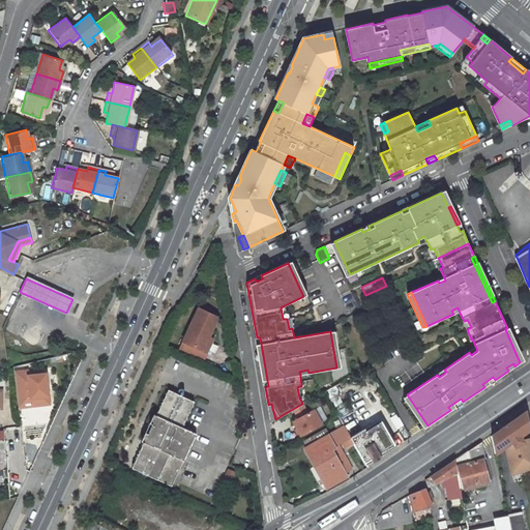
[(198,308),(179,349),(194,355),(197,348),(202,350),(212,328),(217,318),(198,308)]
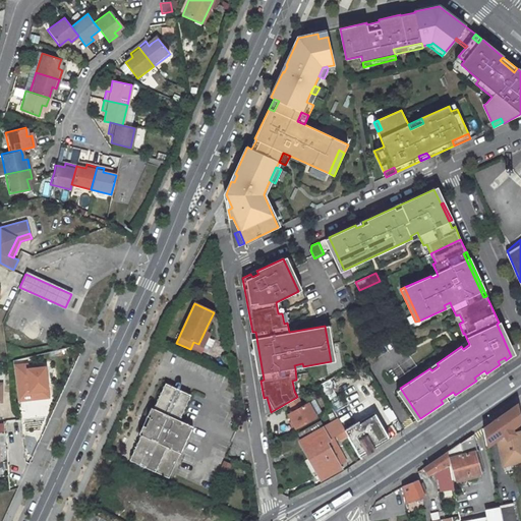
[(209,323),(198,344),(203,346),(210,333),(207,332),(211,324),(209,323)]
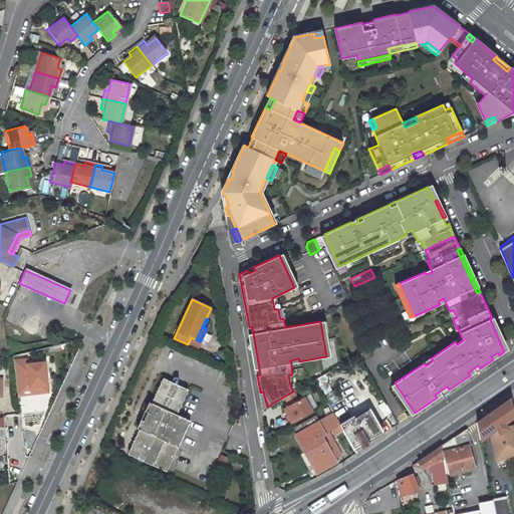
[(503,341),(492,318),(490,319),(500,342),(503,341)]
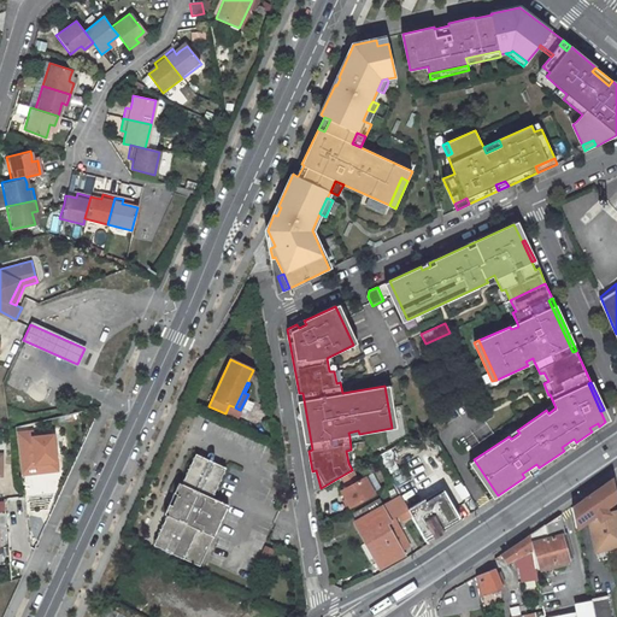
[(540,403),(548,399),(545,388),(535,391),(540,403)]
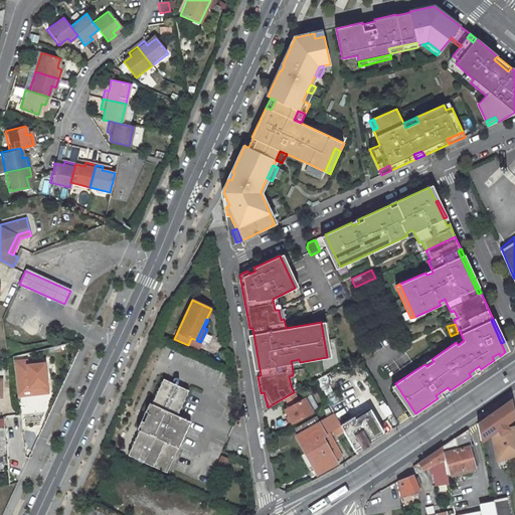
[(252,328),(249,328),(252,356),(258,376),(261,375),(252,328)]
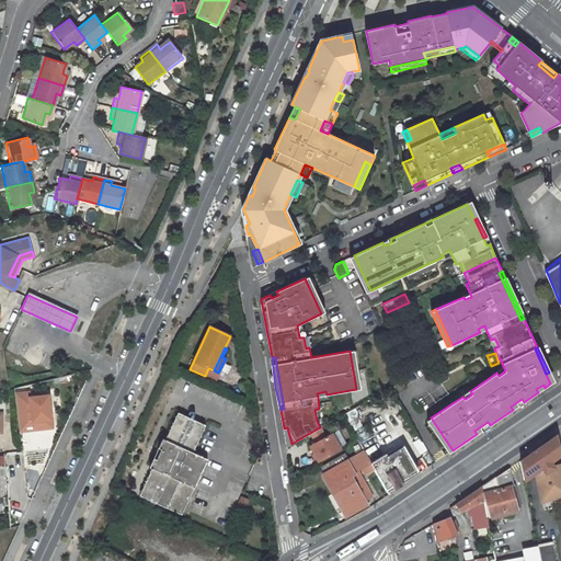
[(205,376),(215,380),(218,373),(214,370),(208,368),(205,376)]
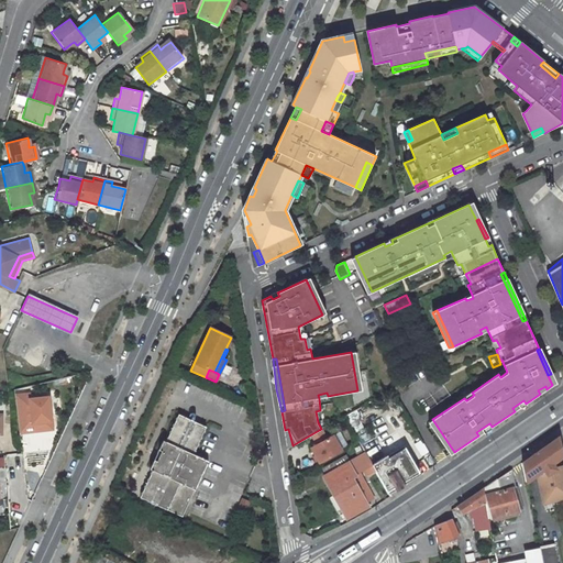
[(14,390),(19,429),(33,428),(32,419),(51,417),(48,392),(29,394),(29,389),(14,390)]
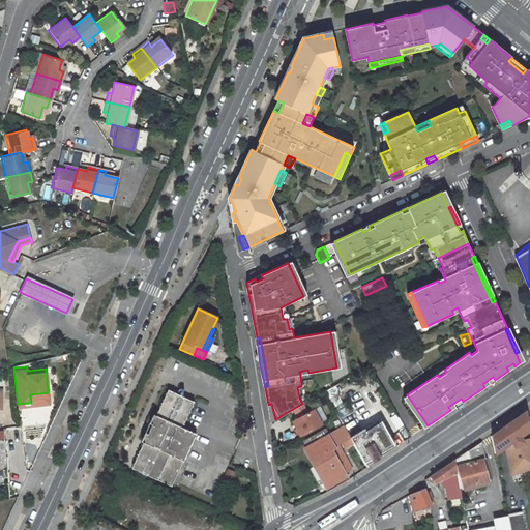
[(482,384),(484,387),(495,380),(493,377),(482,384)]
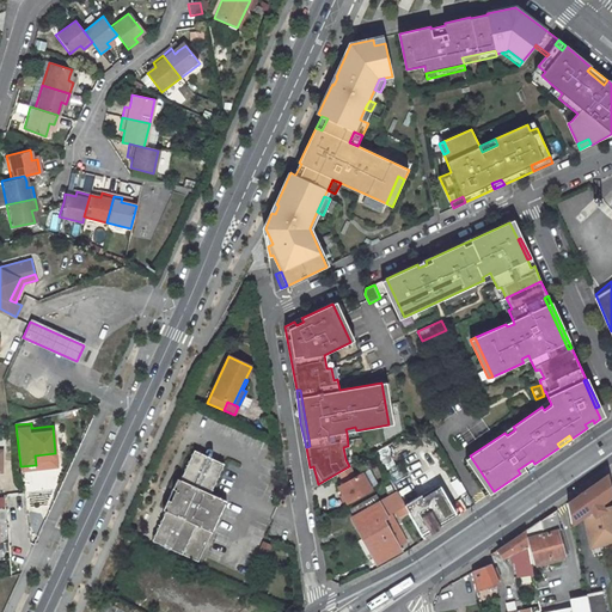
[(173,490),(169,500),(166,500),(161,510),(164,512),(151,540),(196,562),(225,501),(208,494),(221,464),(193,451),(178,479),(176,478),(171,489),(173,490)]
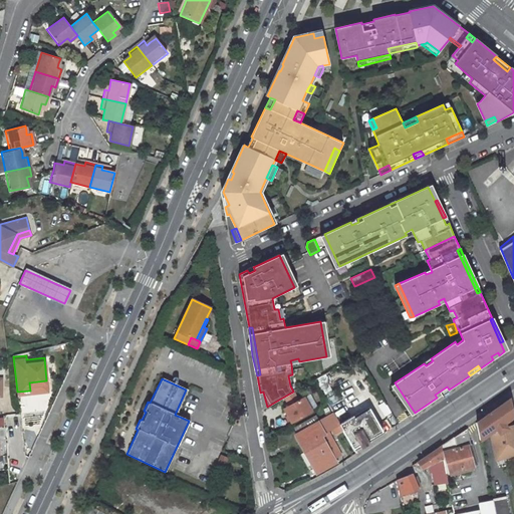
[(29,382),(30,391),(47,389),(46,380),(29,382)]
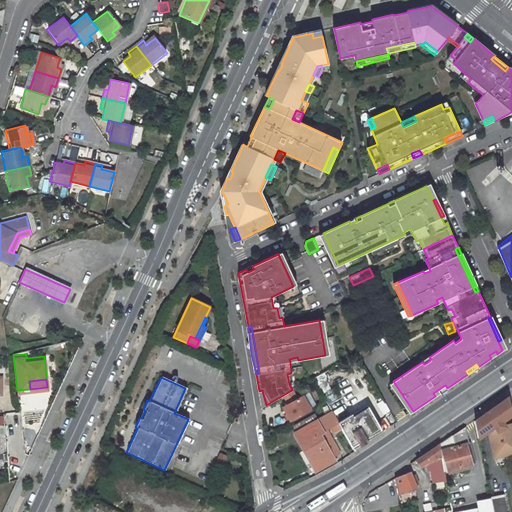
[(413,411),(393,381),(389,384),(410,413),(413,411)]
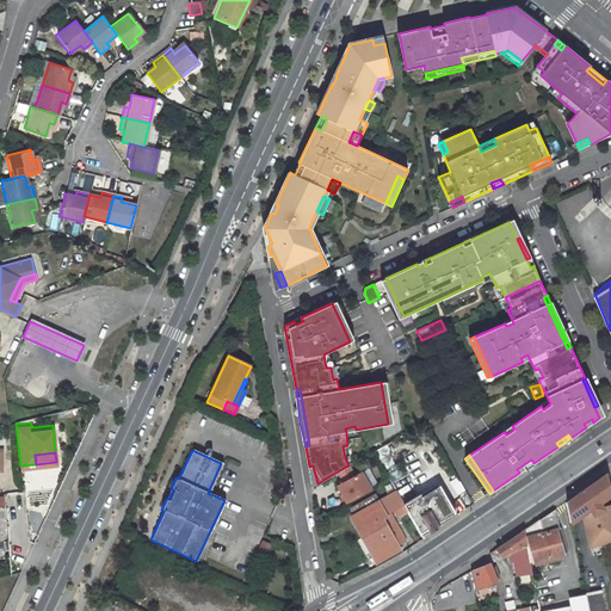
[(517,469),(519,473),(534,463),(531,460),(517,469)]
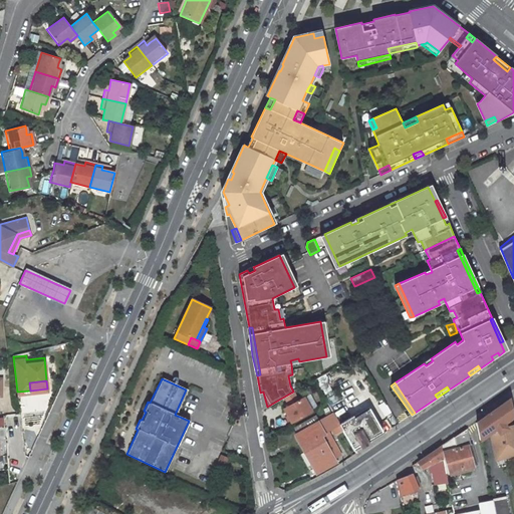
[(284,409),(292,423),(312,413),(304,398),(298,402),(293,392),(284,397),(289,406),(284,409)]
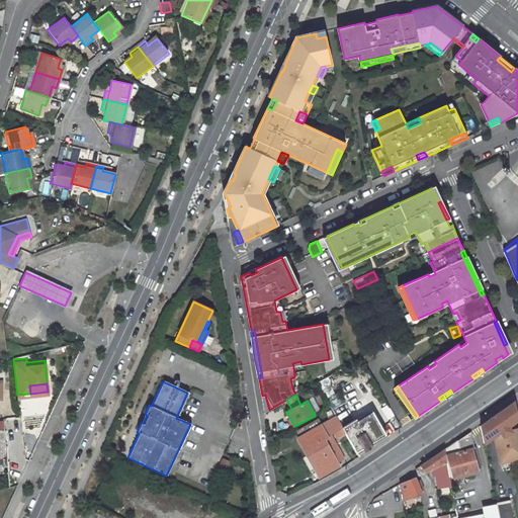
[(517,421),(517,416),(516,408),(487,427),(494,437),(517,421)]
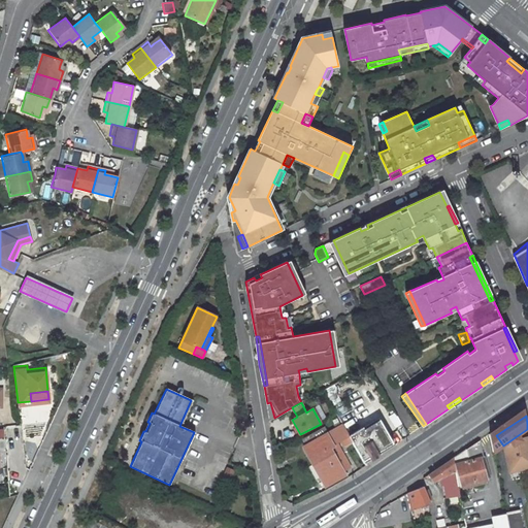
[(364,431),(377,423),(376,422),(363,429),(364,431)]
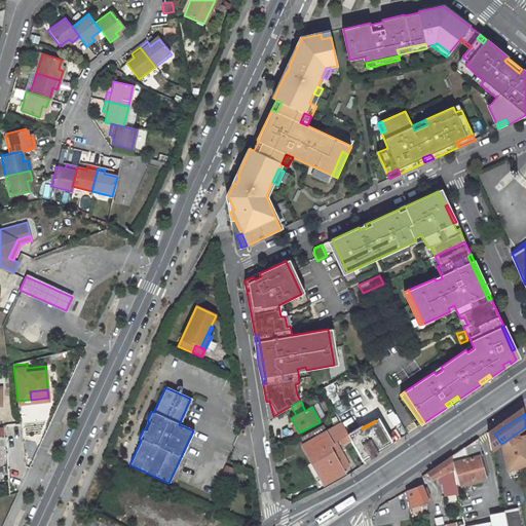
[(361,426),(347,435),(347,436),(361,459),(368,455),(368,457),(369,458),(377,454),(376,452),(375,450),(387,443),(376,421),(363,429),(362,427),(361,426)]
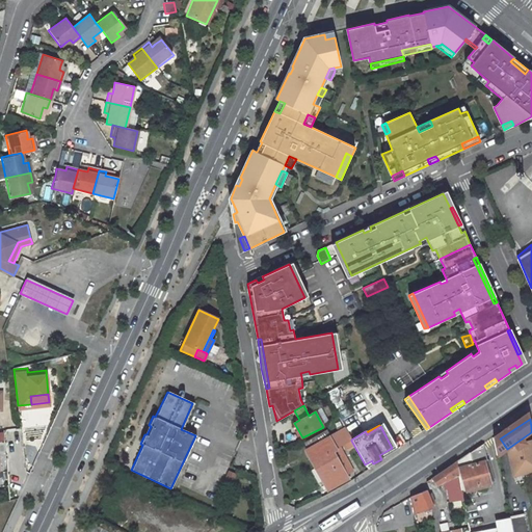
[(314,461),(329,488),(348,478),(345,473),(350,470),(339,448),(351,441),(351,440),(345,428),(328,437),(308,449),(306,451),(312,462),(314,461)]
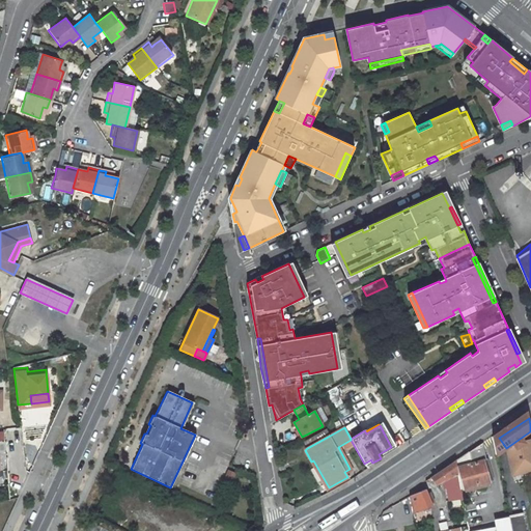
[(325,430),(304,442),(307,448),(328,437),(325,430)]
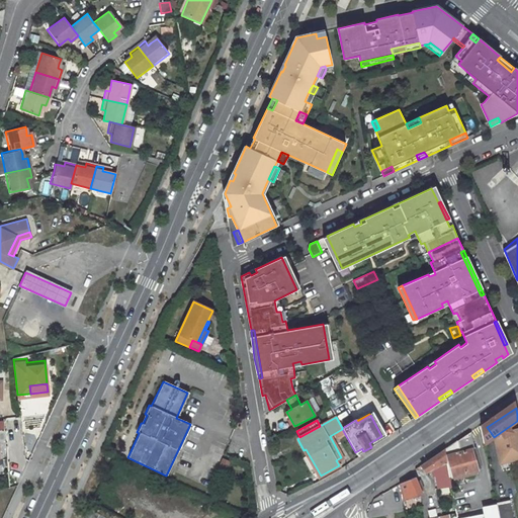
[(477,450),(472,450),(469,433),(444,451),(446,463),(449,478),(453,477),(476,470),(475,464),(479,463),(477,450)]
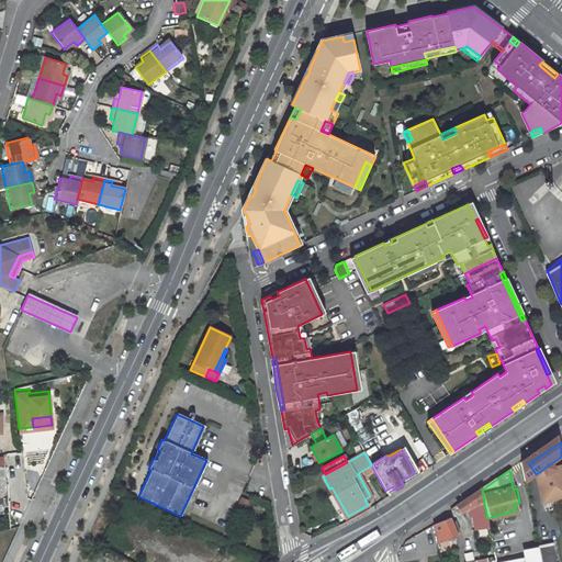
[(402,483),(415,475),(414,473),(401,481),(402,483)]
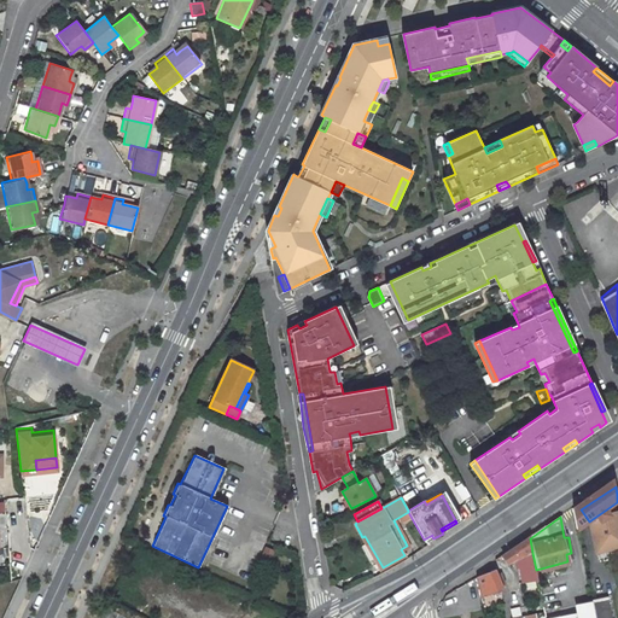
[(530,538),(502,557),(508,566),(519,559),(524,557),(532,553),(530,538)]
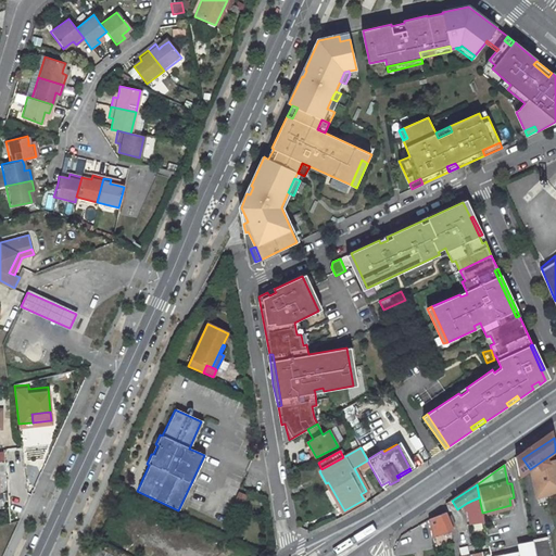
[(244,504),(248,494),(239,491),(236,502),(244,504)]
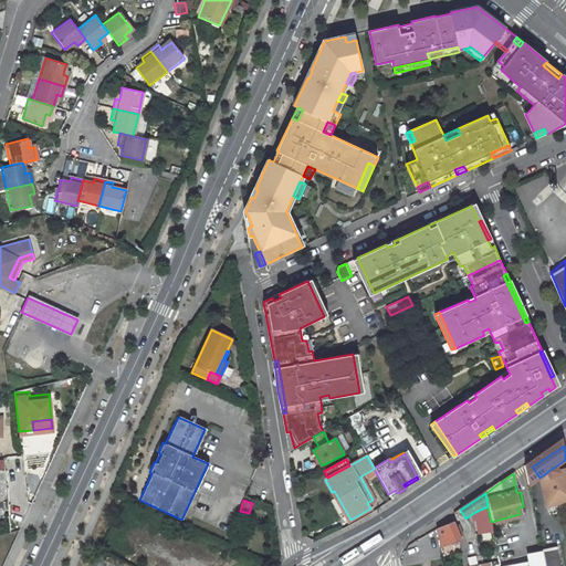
[(491,522),(488,506),(480,510),(475,512),(480,534),(492,531),(491,522)]
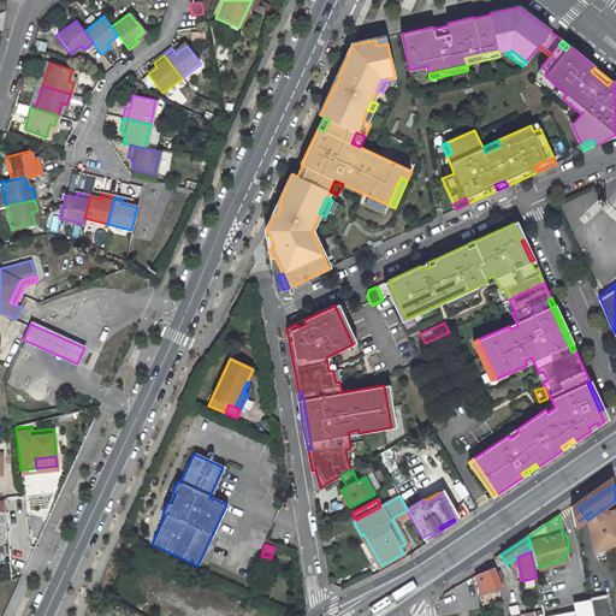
[(540,572),(567,566),(566,560),(539,567),(540,572)]
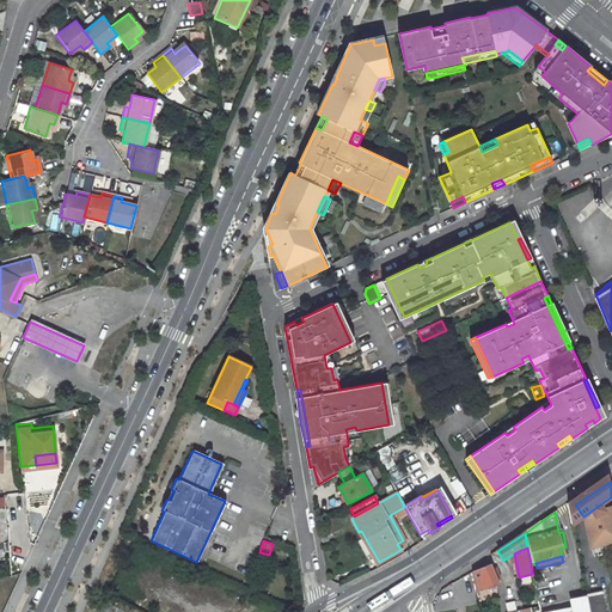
[(493,570),(491,565),(473,573),(477,592),(497,585),(496,580),(500,577),(497,569),(493,570)]
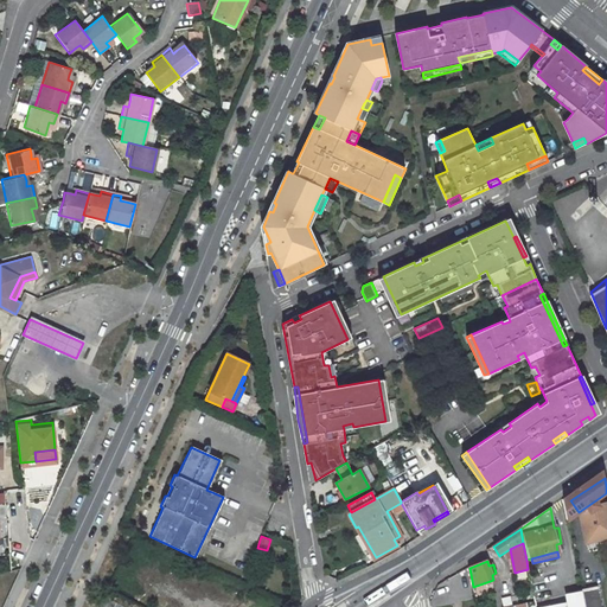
[(581,590),(585,606),(600,606),(596,587),(581,590)]
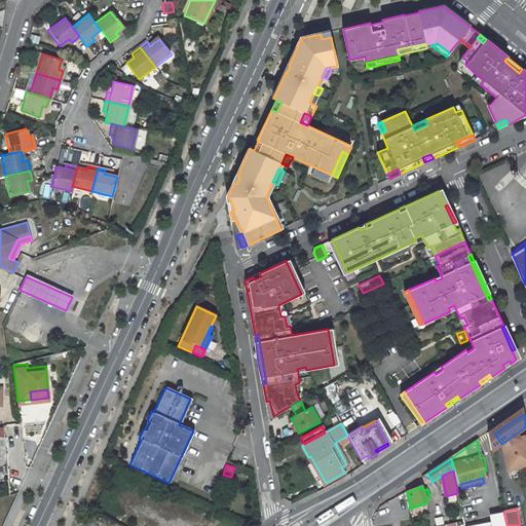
[(506,525),(503,512),(490,515),(491,524),(480,525),(506,525)]
